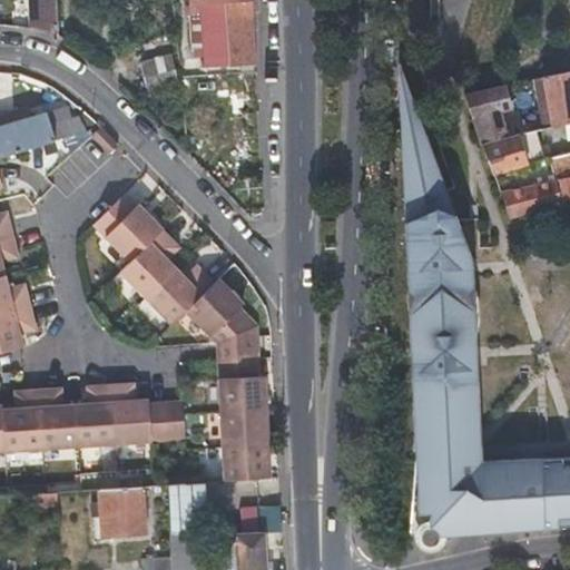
[(30,0),(32,23),(57,29),(55,0),(30,0)]
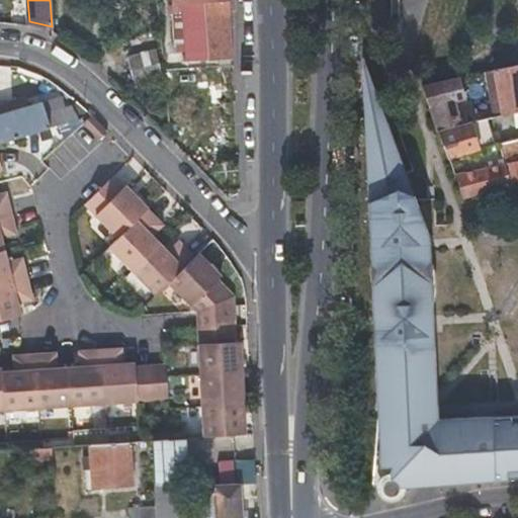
[(186,53),(209,52),(205,1),(224,0),(180,0),(181,2),(183,2),(186,53)]
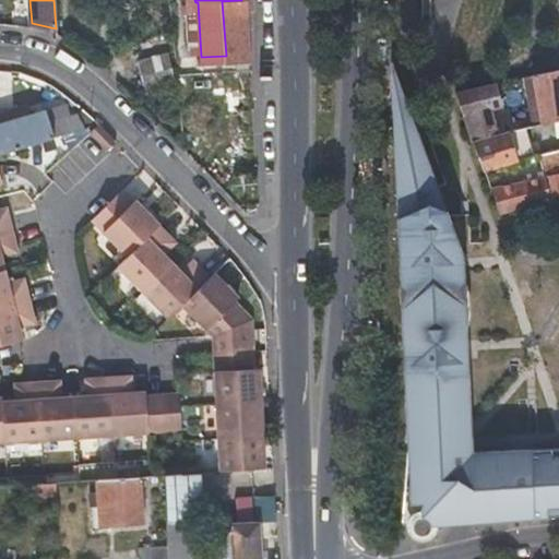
[(226,56),(250,55),(247,0),(241,0),(222,1),(226,56)]
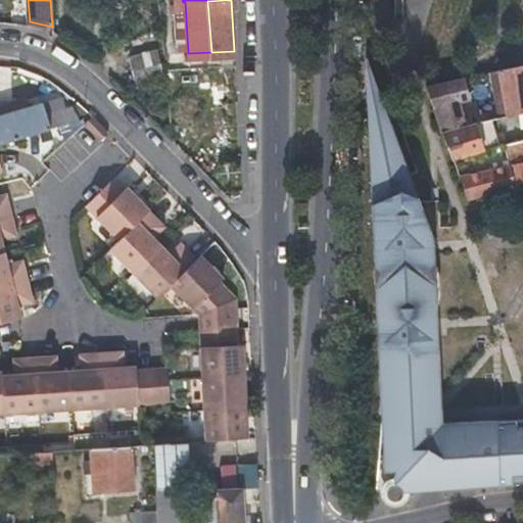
[(128,55),(134,82),(164,75),(158,48),(128,55)]
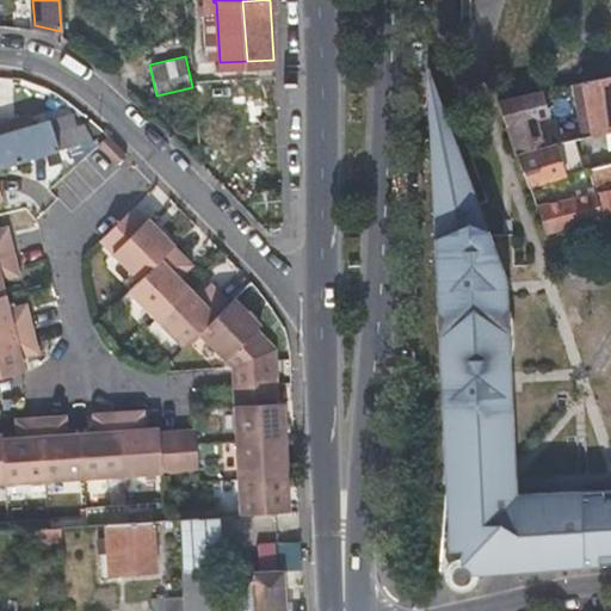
[(610,76),(582,81),(596,136),(610,131),(610,76)]
